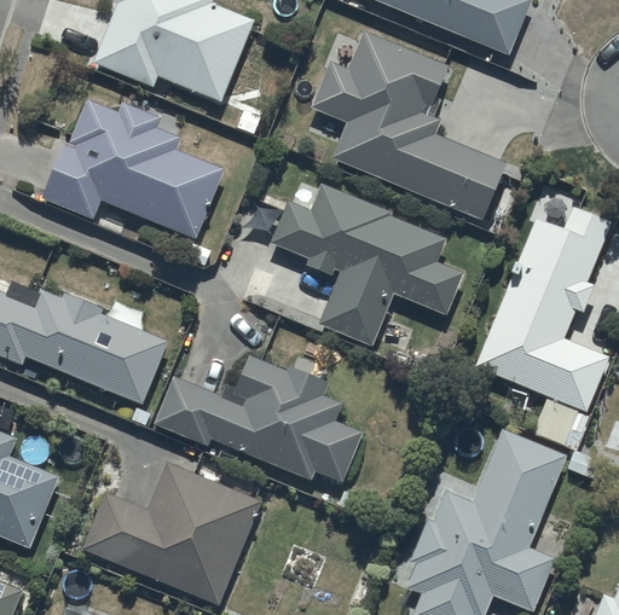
[(116,3),(93,62),(154,88),(158,76),(220,103),(256,21),(212,1),(212,0),(113,0),(116,3)]
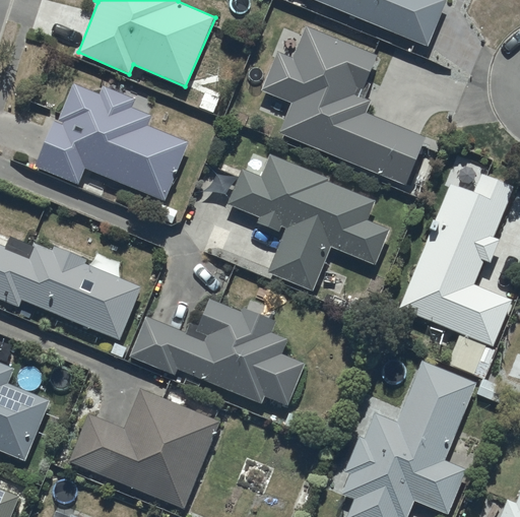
[(314,0),(426,47),(445,0),(314,0)]
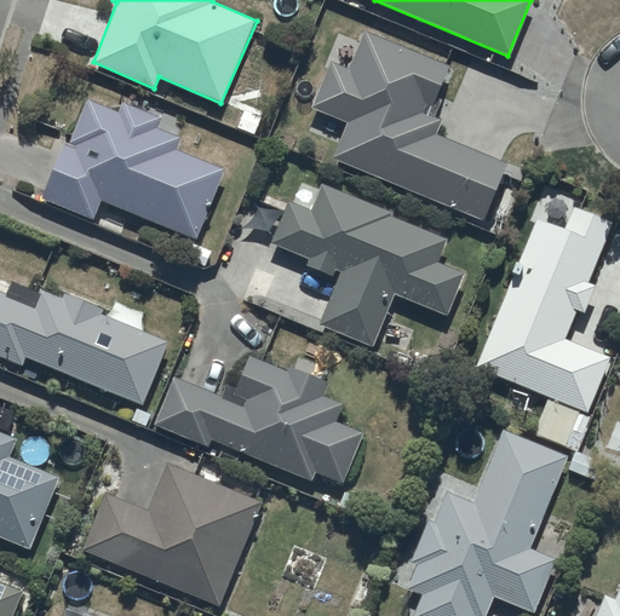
[(448,67),(362,30),(346,69),(332,63),(313,109),(346,124),(333,156),(482,222),(507,165),(435,133),(441,119),(429,113),(448,67)]
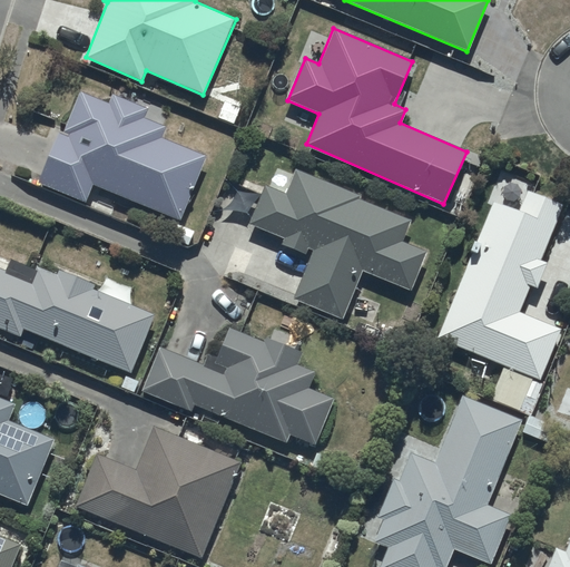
[(110,104),(79,91),(65,135),(57,132),(36,185),(87,205),(95,185),(178,218),(205,157),(159,137),(164,127),(141,117),(146,108),(114,95),(110,104)]
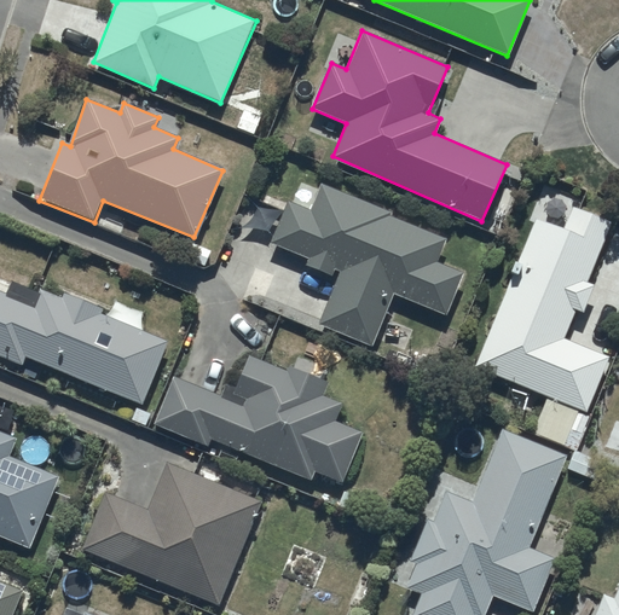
[(391,213),(322,185),(310,210),(288,202),(271,244),(308,259),(306,265),(333,276),(335,271),(340,272),(318,325),(372,347),(393,294),(445,314),(462,273),(435,262),(444,239),(388,218),(391,213)]
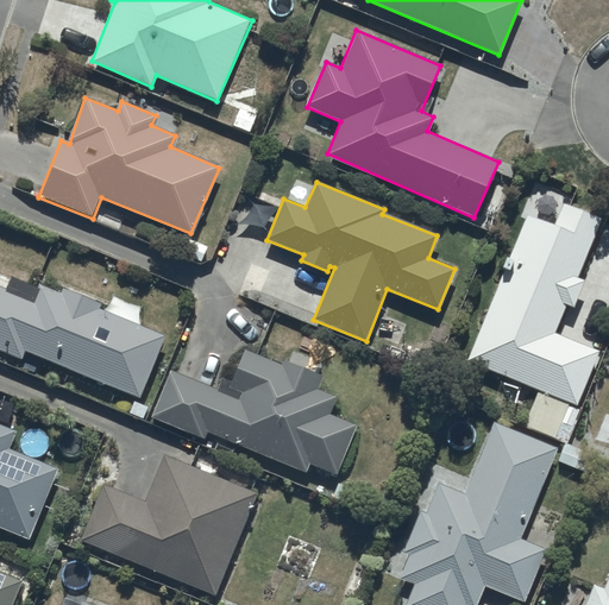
[(504,265),(468,360),(539,391),(523,426),(565,443),(557,464),(585,476),(595,454),(571,445),(584,411),(576,408),(600,352),(554,333),(566,306),(572,309),(585,279),(578,277),(603,218),(562,201),(552,224),(528,213),(510,254),(507,253),(502,264),(504,265)]
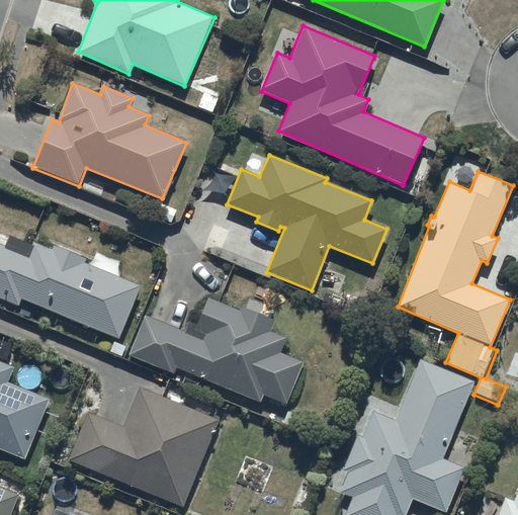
[(0,297),(18,306),(21,298),(118,339),(140,287),(81,263),(84,258),(56,246),(54,252),(34,244),(28,258),(0,245),(0,297)]
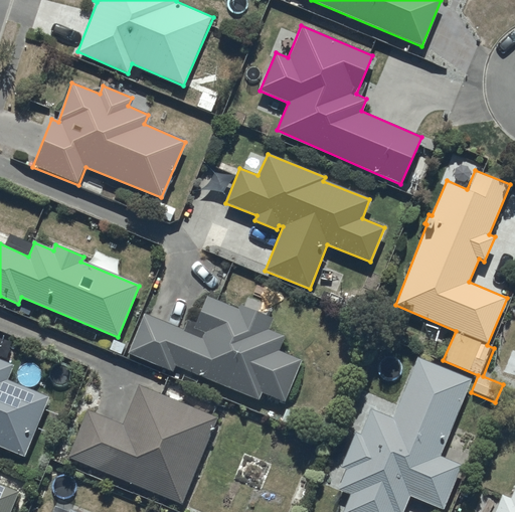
[(172,373),(175,365),(259,400),(262,393),(283,402),(301,359),(278,349),(283,336),(267,329),(271,318),(241,305),(239,310),(207,296),(196,323),(188,319),(184,330),(145,313),(128,355),(172,373)]
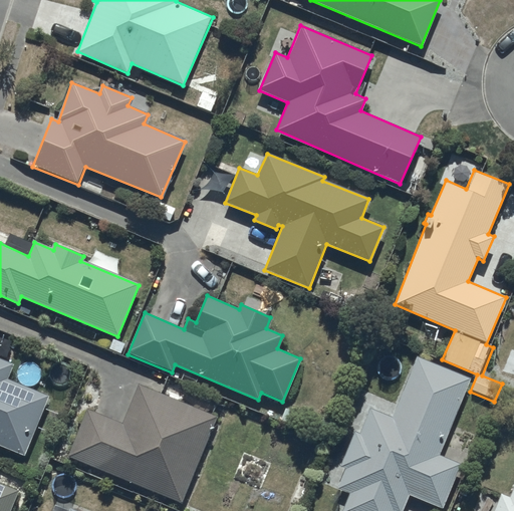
[(469,378),(417,356),(392,419),(369,410),(359,434),(355,432),(341,467),(346,469),(338,490),(349,495),(342,510),(402,510),(409,495),(442,508),(461,462),(439,453),(469,378)]
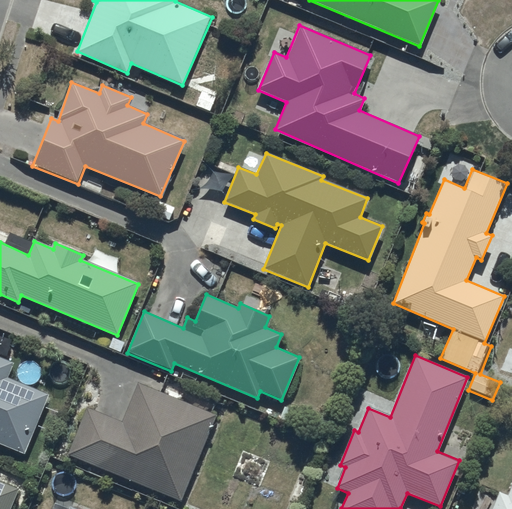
[(0,443),(23,453),(48,394),(7,376),(13,362),(0,356),(0,443)]
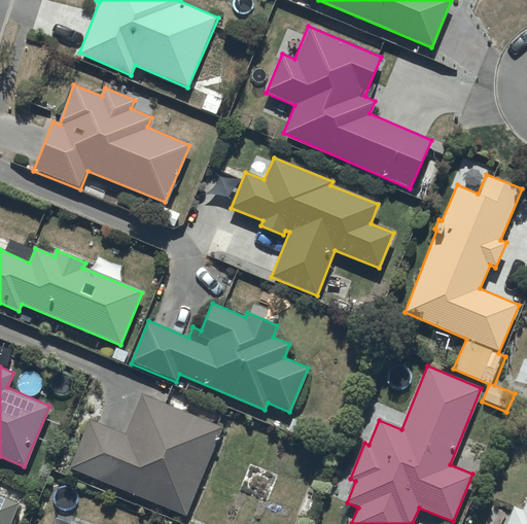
[(91,420),(71,468),(186,516),(222,427),(143,394),(126,435),(91,420)]
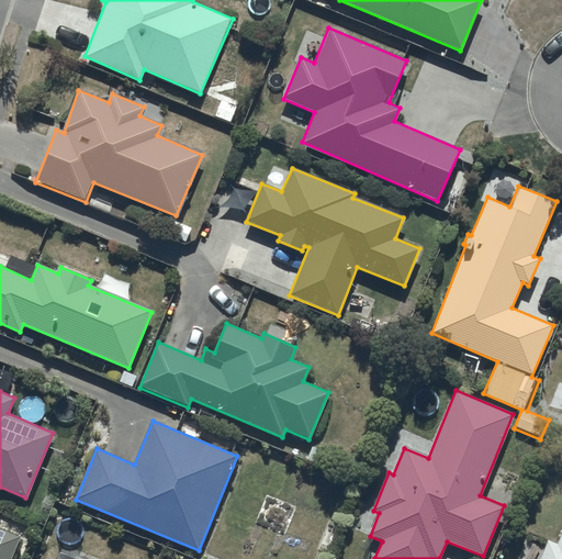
[(561,558),(561,526),(554,545),(548,541),(540,558),(561,558)]
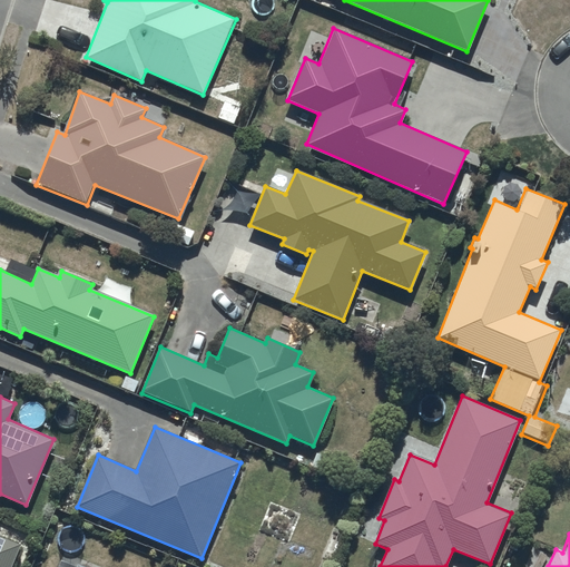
[(9,566),(19,544),(0,536),(0,566),(9,566)]
